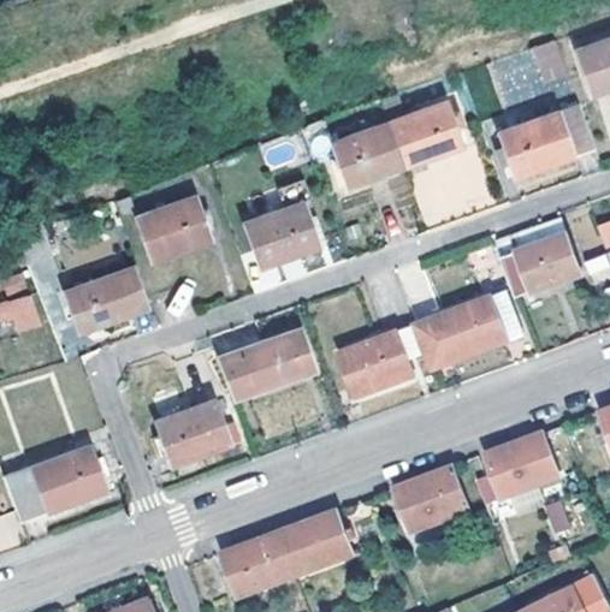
[(590,95),(609,87),(609,35),(574,49),(590,95)]
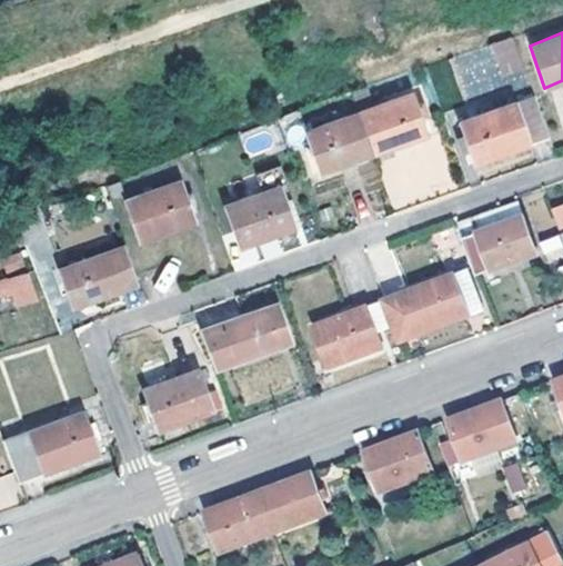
[(502,73),(522,68),(511,36),(492,42),(502,73)]
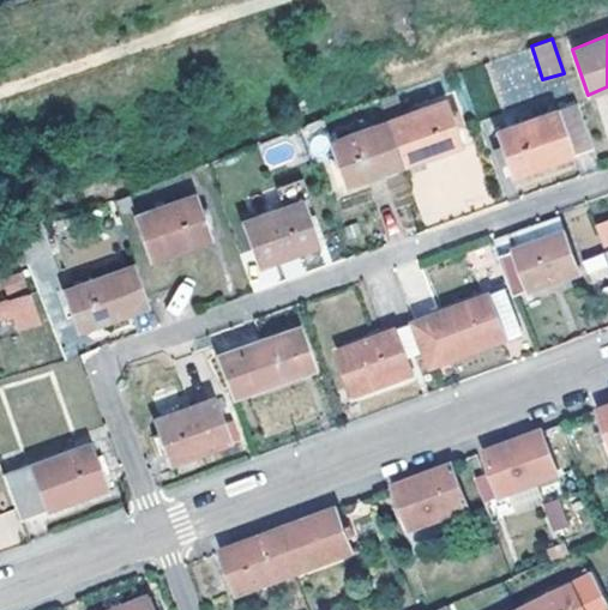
[(401,114),(393,91),(377,97),(385,119),(401,114)]
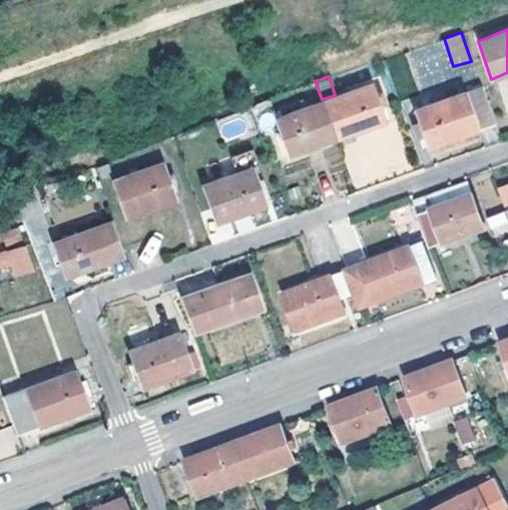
[(335,136),(383,119),(371,82),(335,95),(322,99),(335,136)]
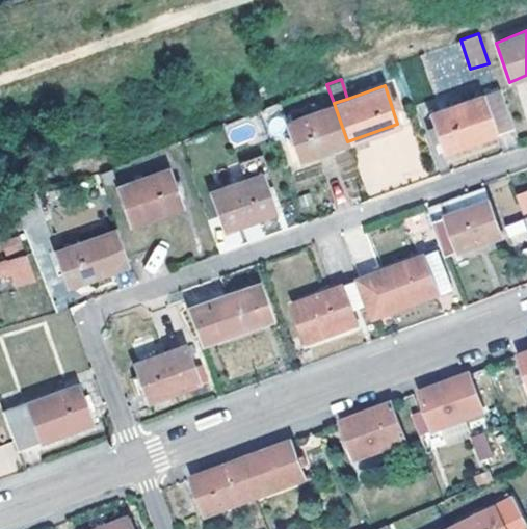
[(443,153),(512,129),(498,88),(429,112),(443,153)]
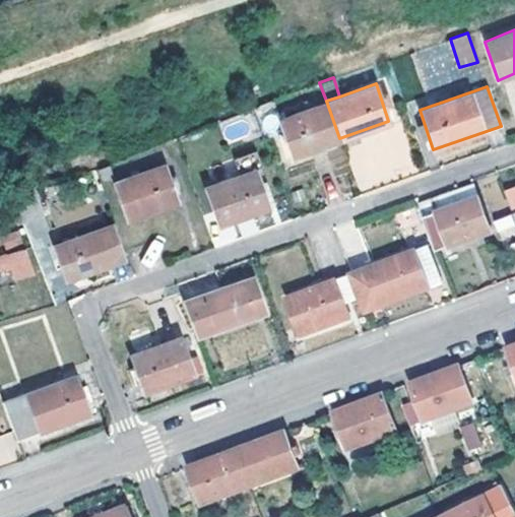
[(326,101),(277,118),(270,100),(250,108),(262,139),(282,131),(290,155),(339,138),(326,101)]
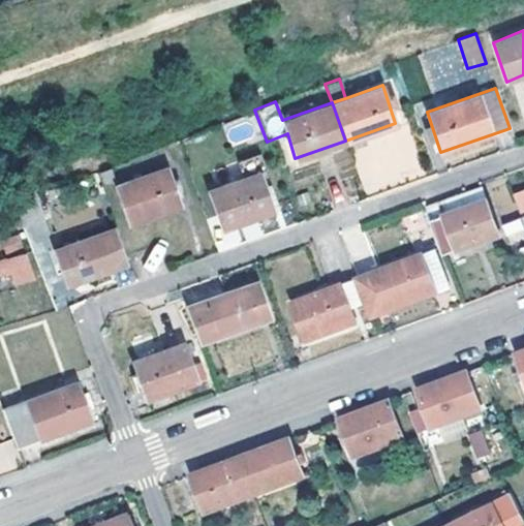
[(360,185),(413,172),(403,129),(360,140),(364,158),(355,161),(360,185)]
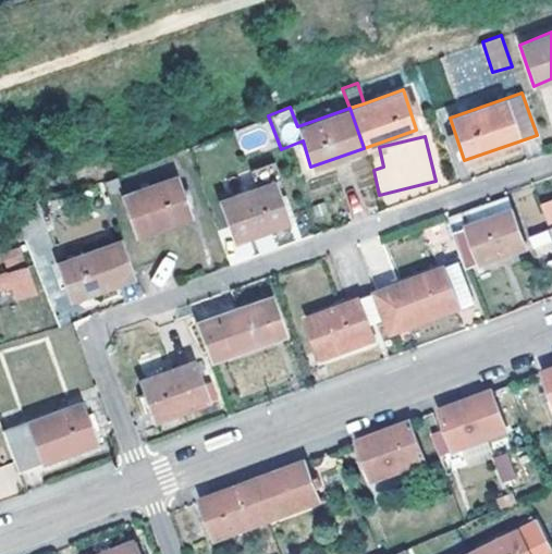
[(173,175),(121,195),(134,235),(187,214),(173,175)]
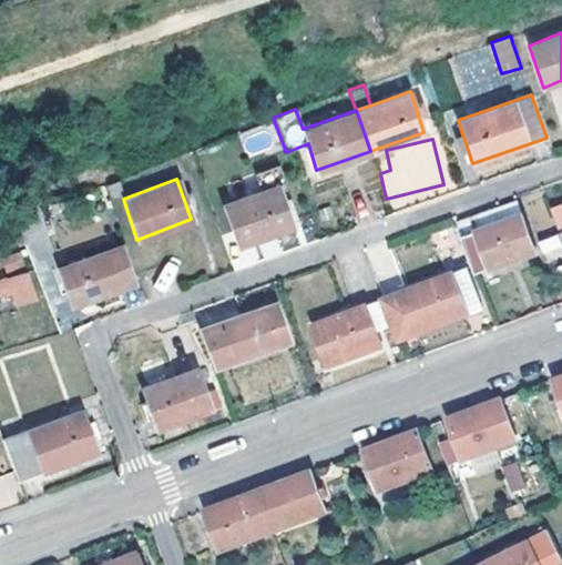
[(114,181),(103,185),(106,194),(118,190),(114,181)]
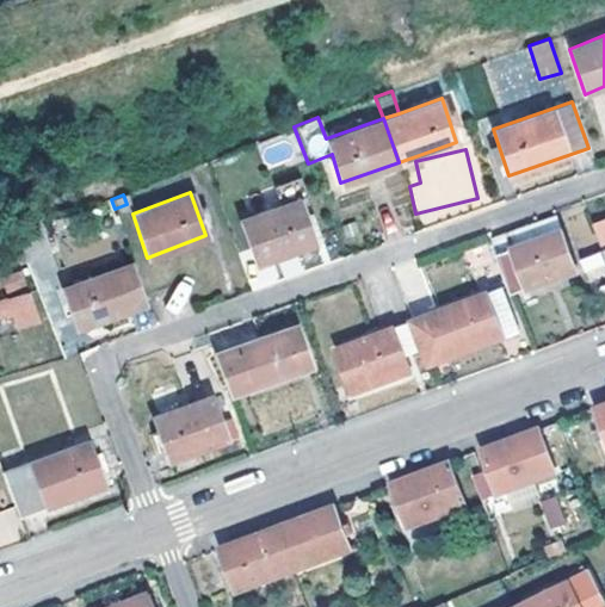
[(298,199),(238,221),(254,264),(323,241),(314,215),(304,218),(298,199)]
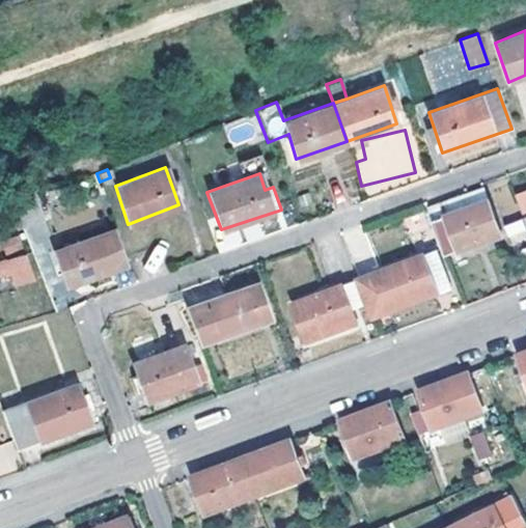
[(525,190),(524,186),(508,191),(516,210),(525,205),(525,190)]
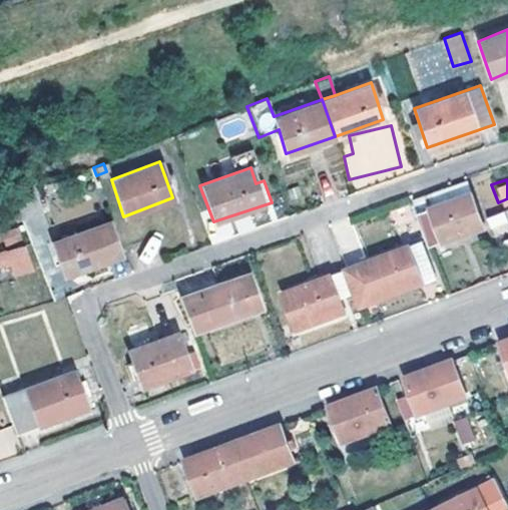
[(468,180),(418,197),(423,211),(473,193),(468,180)]
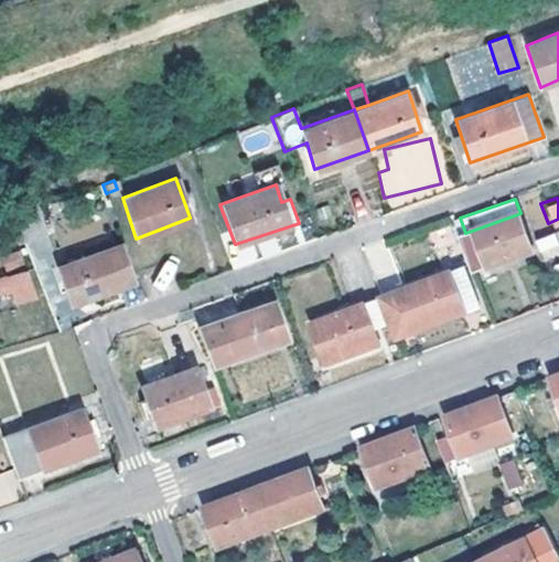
[(465,233),(460,218),(452,220),(471,272),(533,248),(520,213),(465,233)]
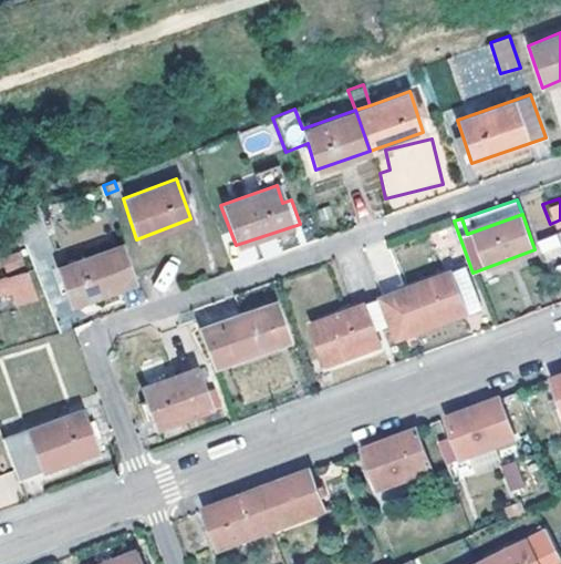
[(538,254),(557,250),(552,232),(533,235),(538,254)]
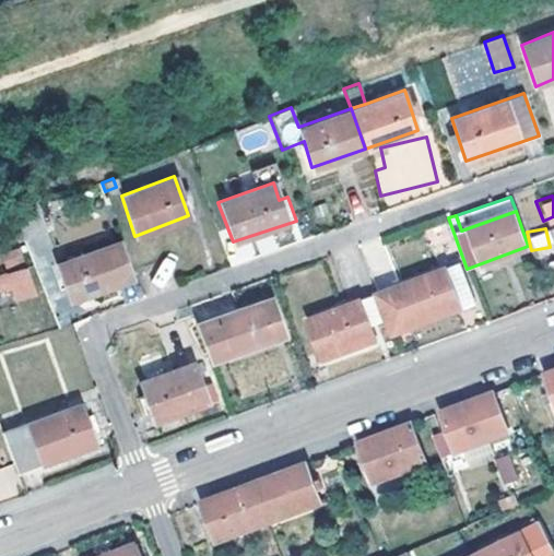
[(133,279),(120,240),(57,264),(69,299),(133,279)]
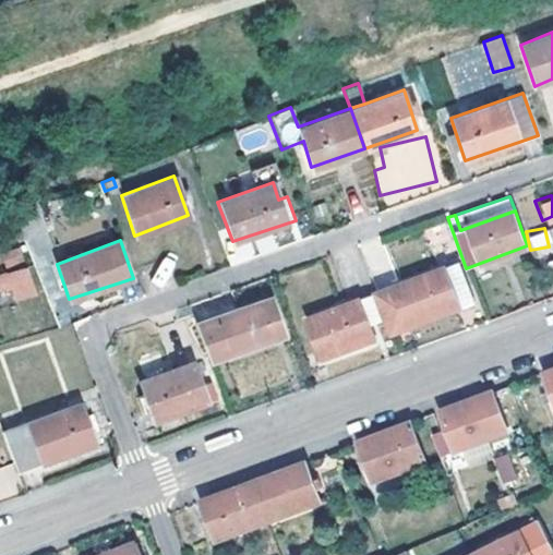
[(0,265),(20,261),(15,244),(0,249),(0,265)]
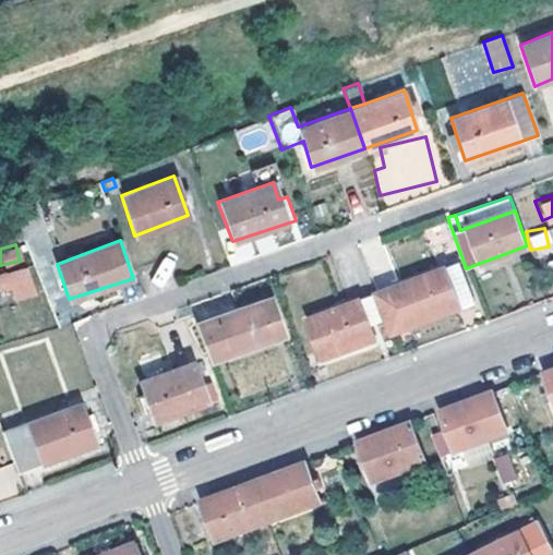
[(459,262),(446,267),(460,308),(476,302),(459,262)]
